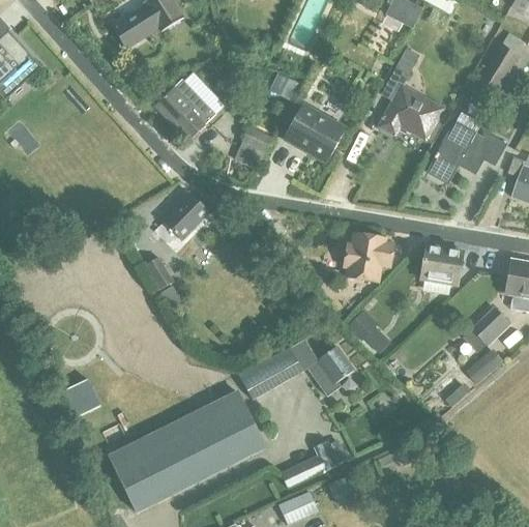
[(145,5),(111,26),(125,48),(137,41),(158,28),(159,30),(182,17),(172,0),(142,0),(145,5)]
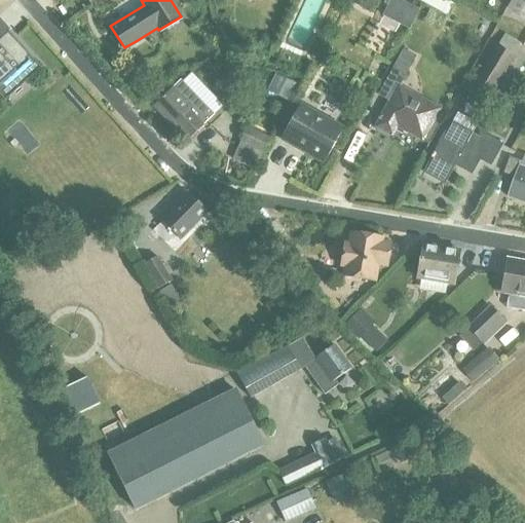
[(386,0),(382,8),(409,22),(419,2),(415,0),(386,0)]
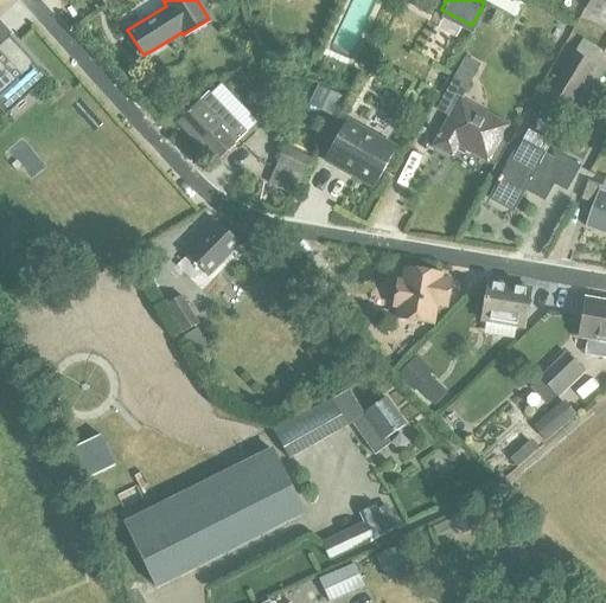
[(483,0),(515,18),(522,5),(514,0),(483,0)]
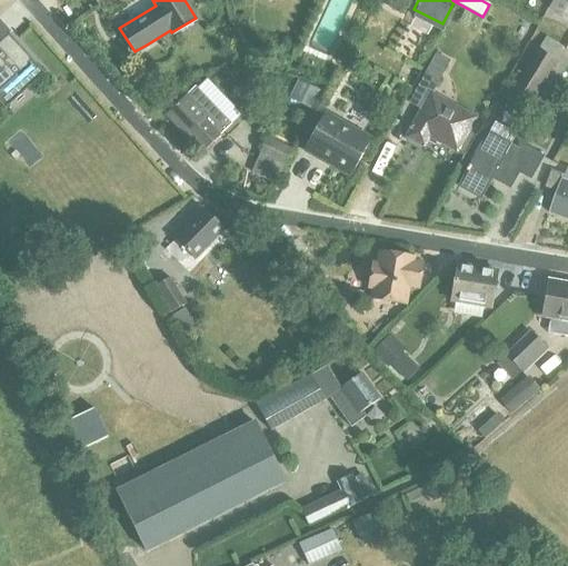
[(567,12),(567,0),(550,0),(547,6),(566,17),(567,12)]
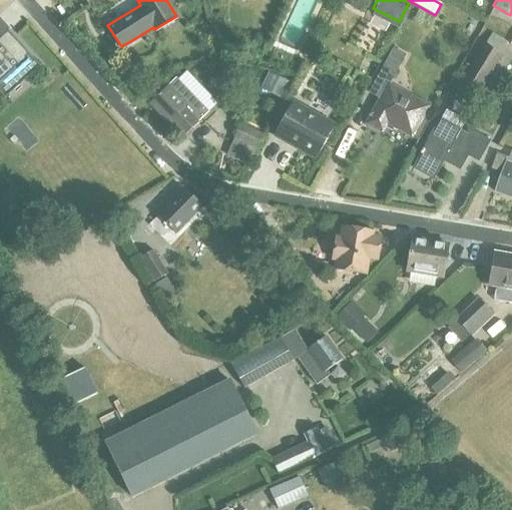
[(0,80),(17,65),(27,76),(40,64),(7,28),(0,34),(0,80)]
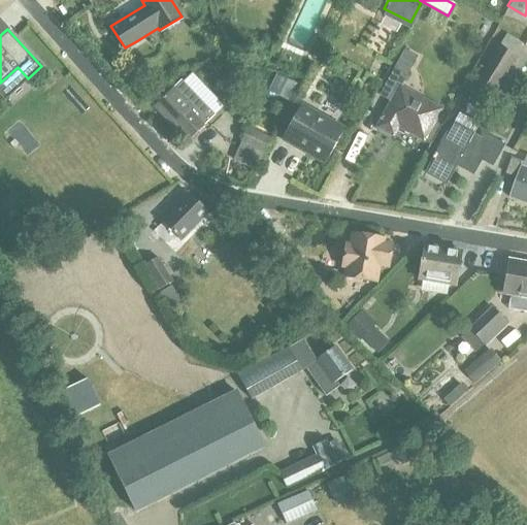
[(497,42),(473,78),(494,91),(517,54),(515,53),(522,41),(505,31),(498,43),(497,42)]
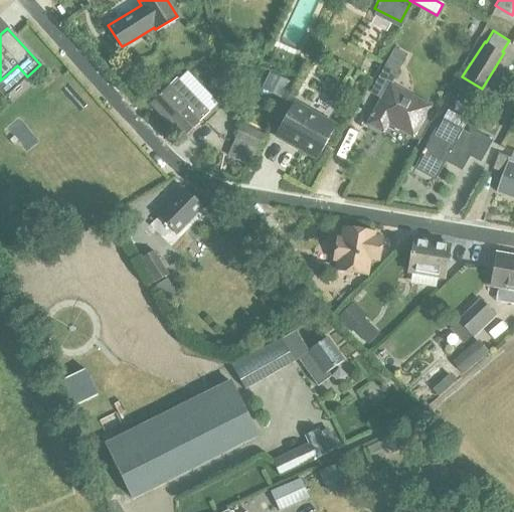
[(387,122),(412,135),(430,106),(389,83),(405,54),(394,48),(370,91),(381,97),(367,122),(382,131),(387,122)]
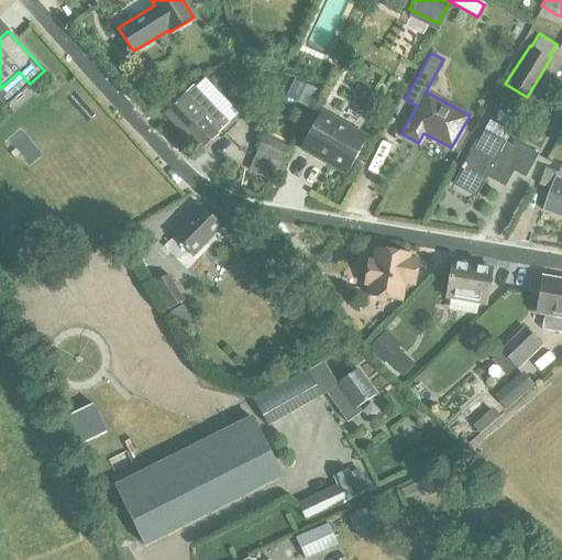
[(189,86),(166,108),(201,146),(218,132),(217,131),(228,120),(207,97),(217,87),(205,75),(195,85),(194,83),(189,86)]
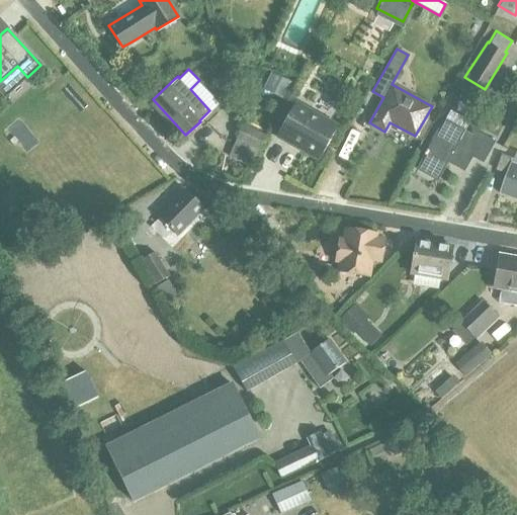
[(306,108),(307,106),(295,100),(276,135),(289,141),(287,144),(289,144),(291,141),(299,145),(297,149),(298,150),(300,147),(319,158),(337,125),(332,123),(333,121),(322,115),(321,117),(306,108)]
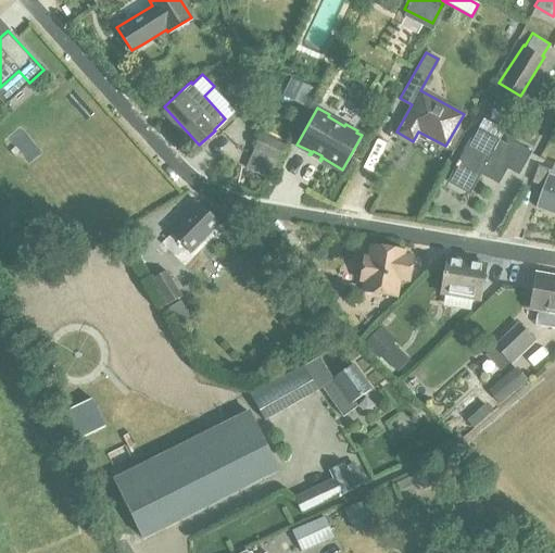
[(470,139),(448,180),(465,190),(472,176),(476,171),(497,181),(506,166),(516,172),(518,172),(519,168),(530,151),(509,139),(507,142),(497,137),(503,126),(483,115),(470,139)]
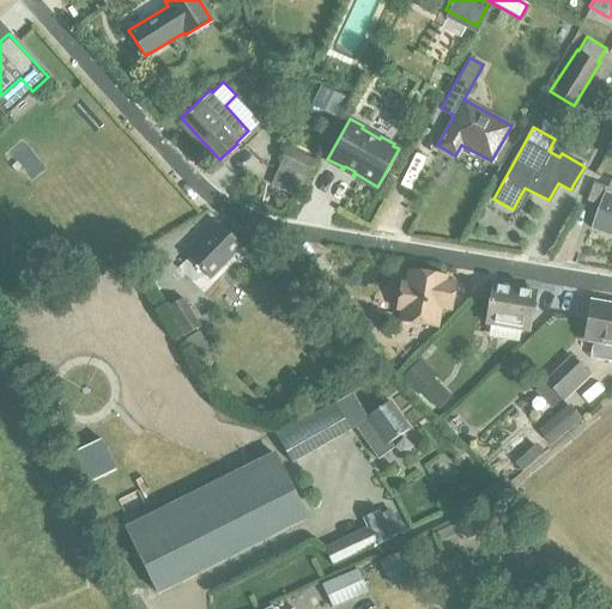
[(288,145),(271,181),(297,193),(313,157),(288,145)]
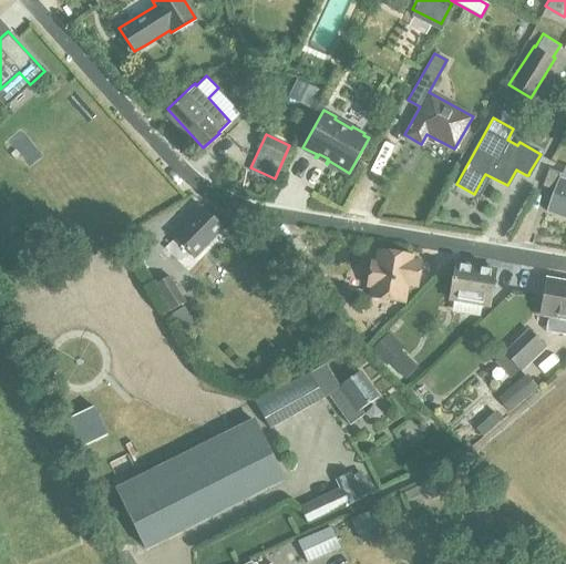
[(546,211),(565,217),(565,180),(559,177),(562,173),(548,168),(543,185),(554,190),(546,211)]
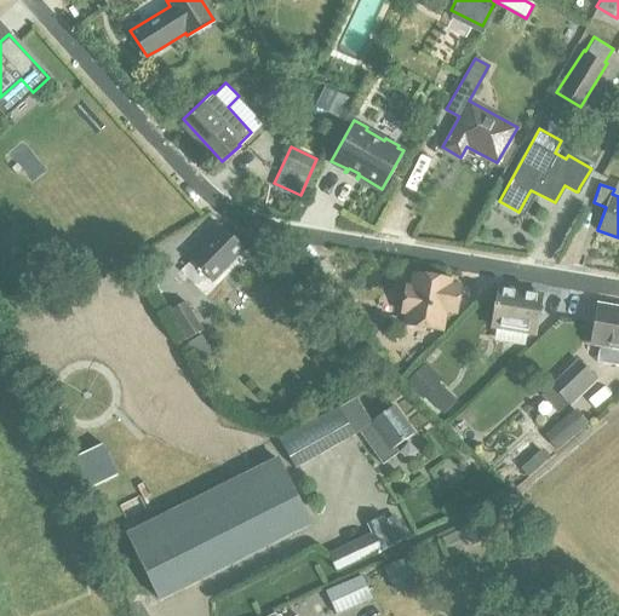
[(189,257),(211,278),(244,246),(221,224),(189,257)]
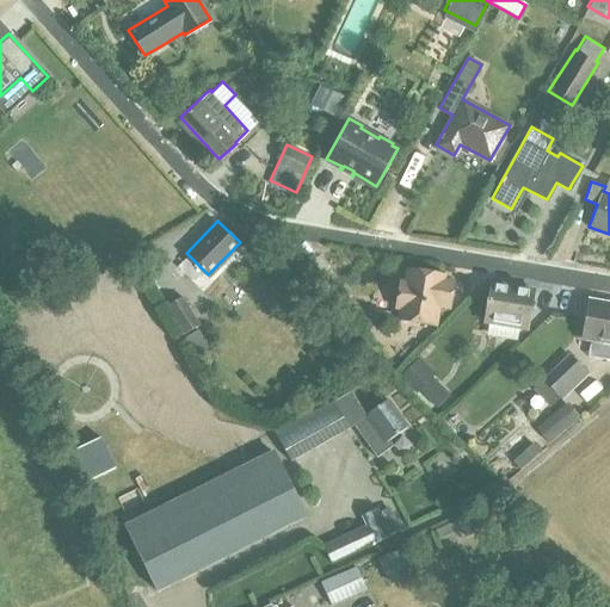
[(399,317),(418,321),(435,323),(438,305),(449,307),(453,280),(443,279),(443,274),(407,267),(405,280),(400,280),(395,307),(400,307),(399,317)]
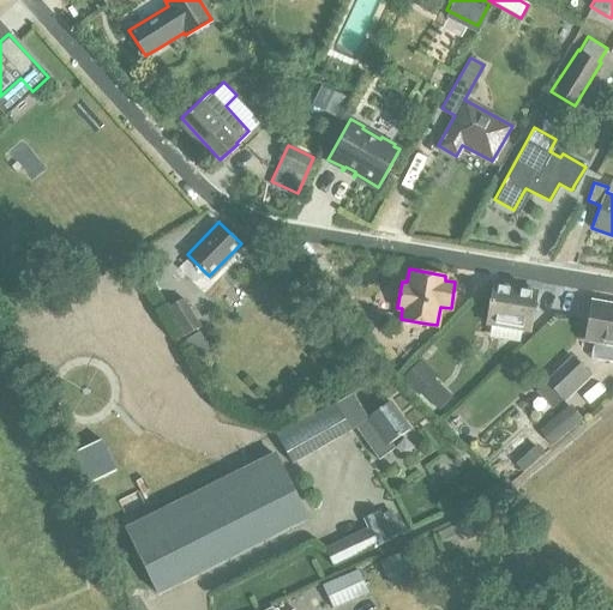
[(485,321),(530,328),(536,291),(492,284),(485,321)]
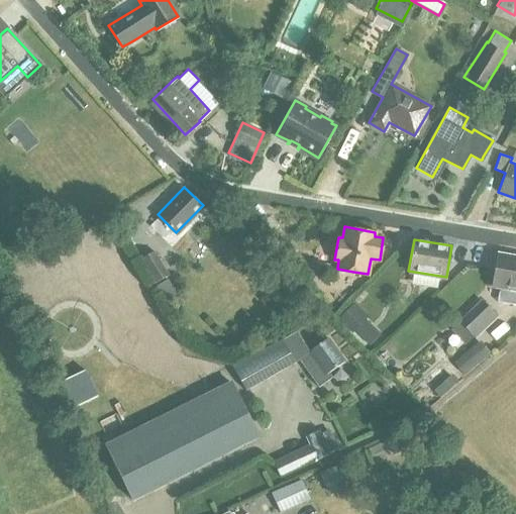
[(141,257),(156,281),(168,273),(153,249),(141,257)]
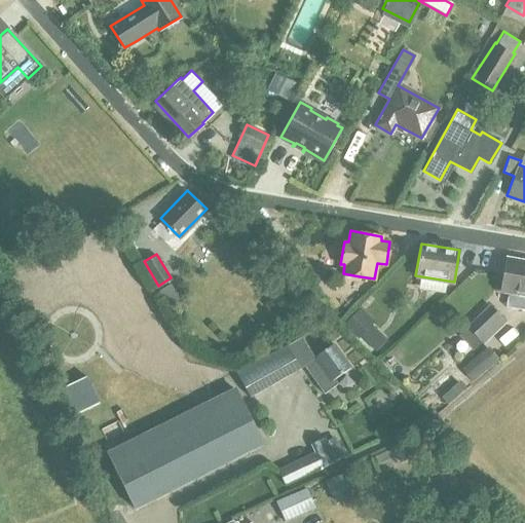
[(524,260),(507,257),(500,290),(509,291),(505,305),(524,308),(524,260)]
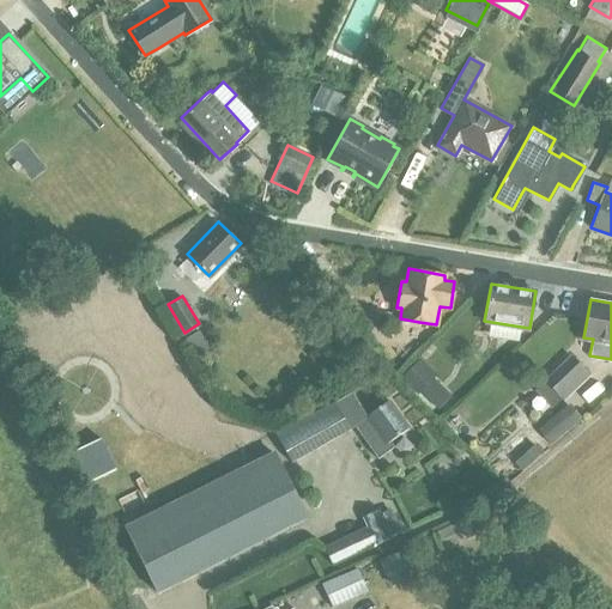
[(428,352),(411,363),(437,407),(455,396),(428,352)]
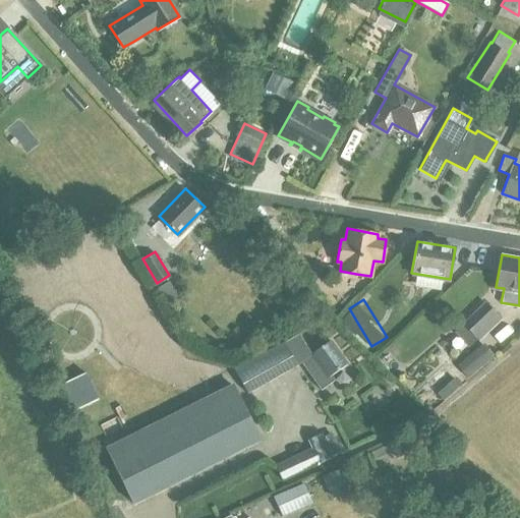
[(463,322),(479,338),(501,318),(485,301),(463,322)]
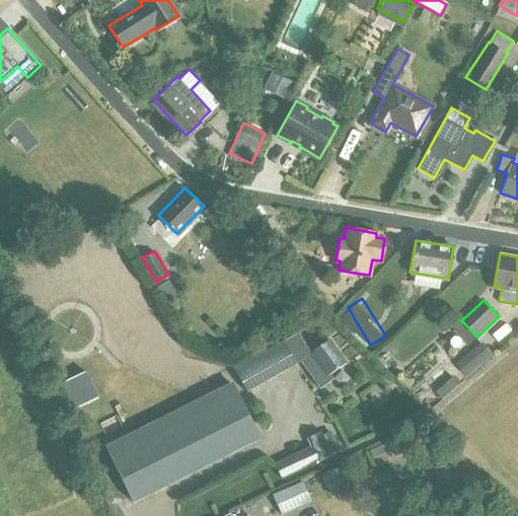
[(328,339),(309,353),(298,332),(234,368),(246,389),(300,360),(319,386),(333,377),(329,372),(345,362),(328,339)]
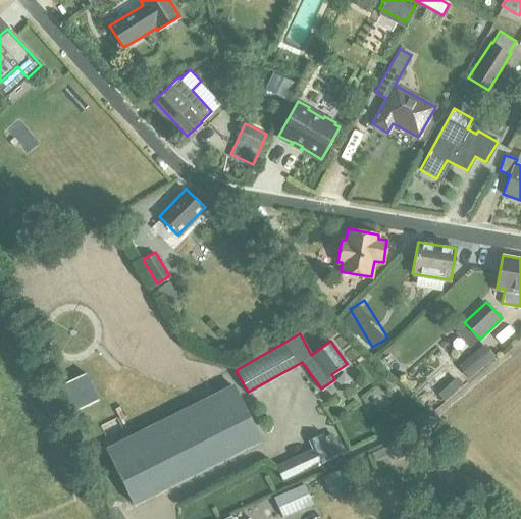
[(467,351),(455,361),(467,376),(493,354),(484,342),(469,354),(467,351)]
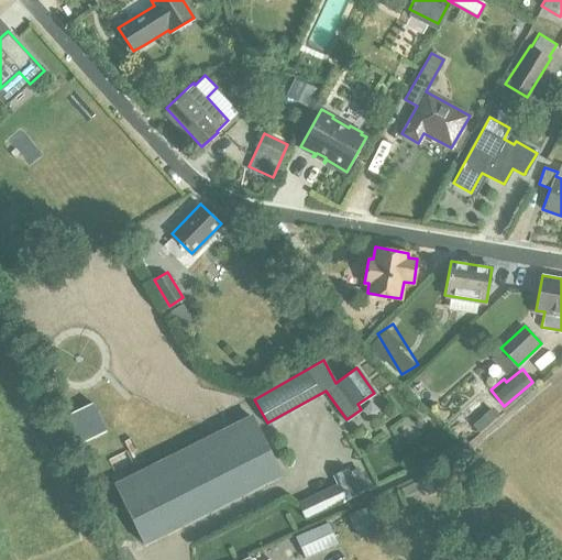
[(73,410),(64,391),(51,397),(61,417),(63,416),(77,443),(107,429),(92,402),(73,410)]
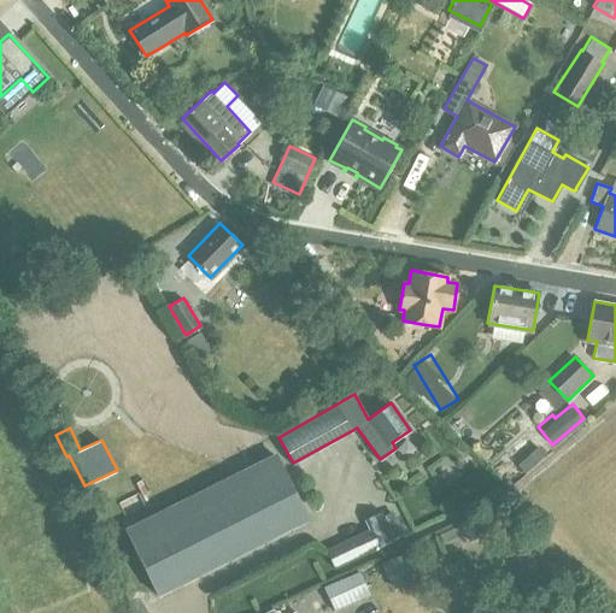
[(538,444),(517,464),(524,472),(545,454),(538,444)]
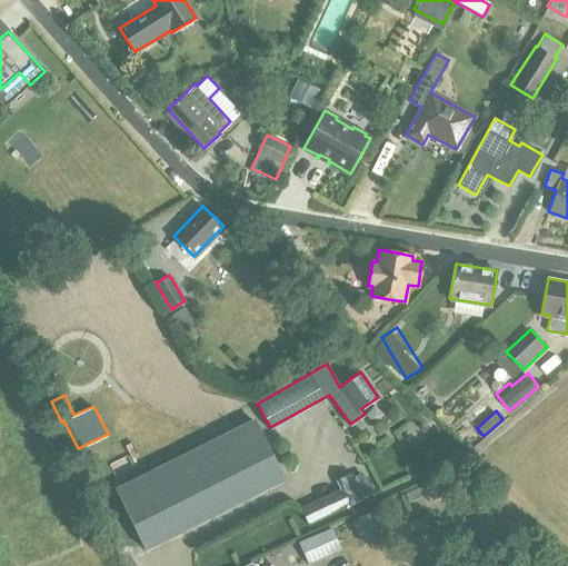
[(115,489),(146,550),(285,479),(253,419),(115,489)]
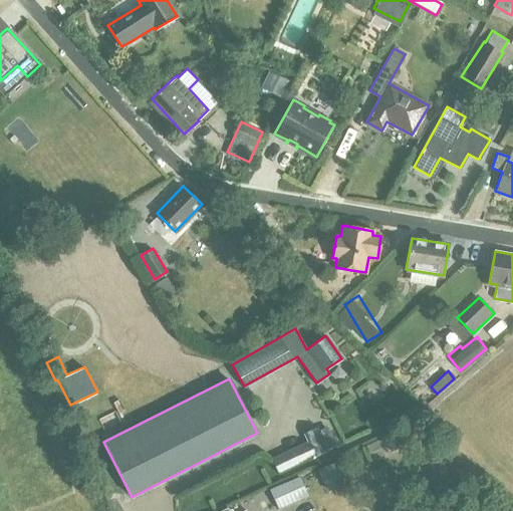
[(305,442),(270,458),(278,474),(278,473),(325,451),(336,445),(328,425),(316,431),(314,429),(301,435),(305,442)]
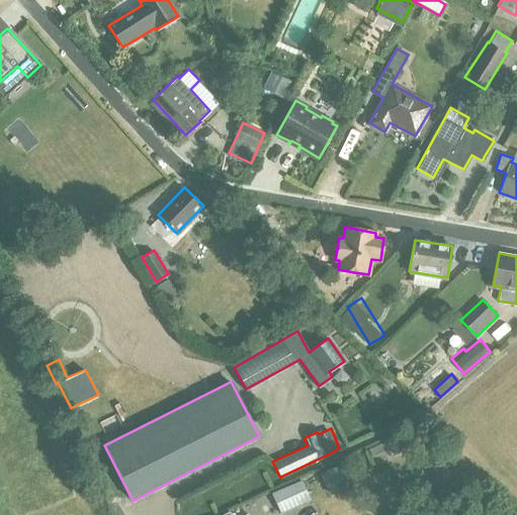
[(340,463),(320,473),(330,494),(349,485),(340,463)]
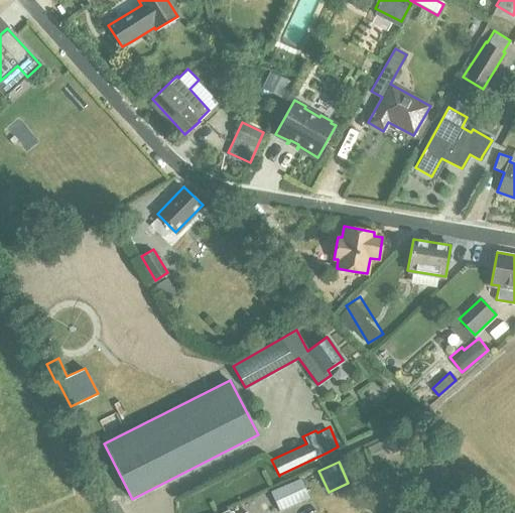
[(299,479),(269,492),(278,510),(307,497),(299,479)]
